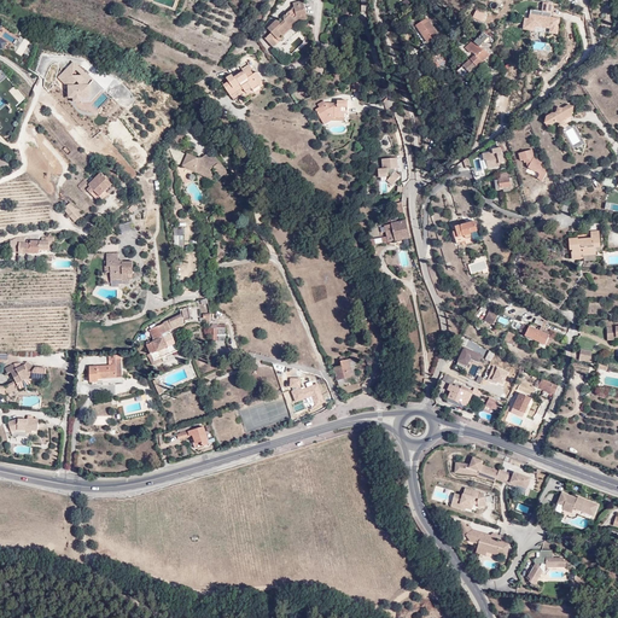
[(278,36),(290,28),(298,21),(305,18),(301,0),(296,0),(290,3),(293,15),(291,17),(287,11),(280,16),(281,18),(278,22),(277,18),(268,24),(278,36)]
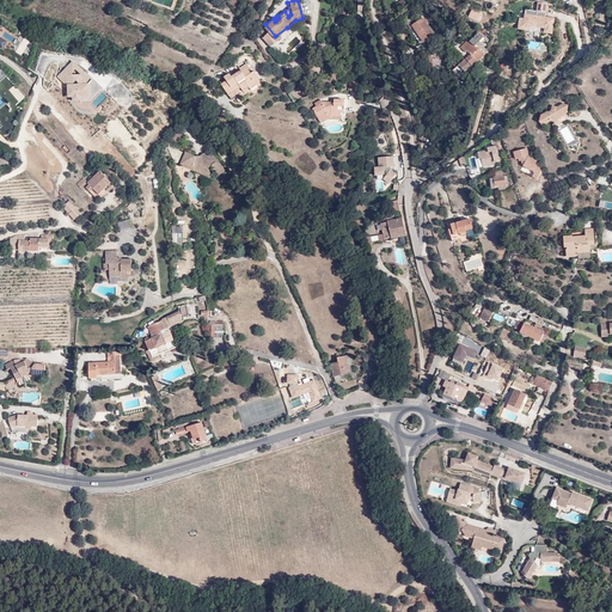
[(552,32),(555,17),(545,17),(548,2),(537,1),(537,11),(525,10),(524,18),(519,18),(518,29),(552,32)]
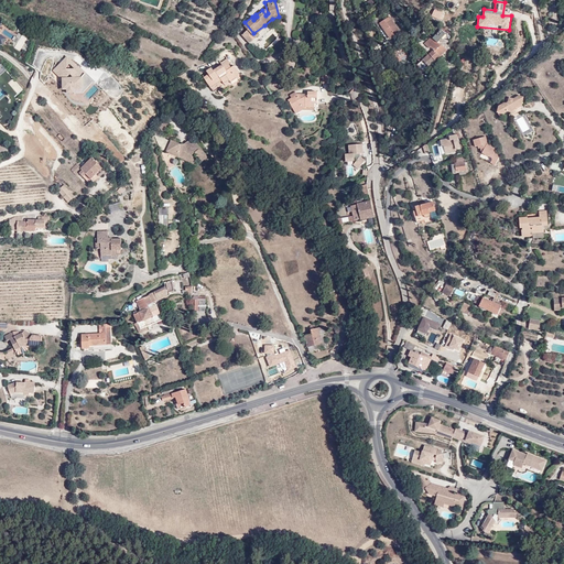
[(389,15),(379,23),(391,40),(401,32),(389,15)]
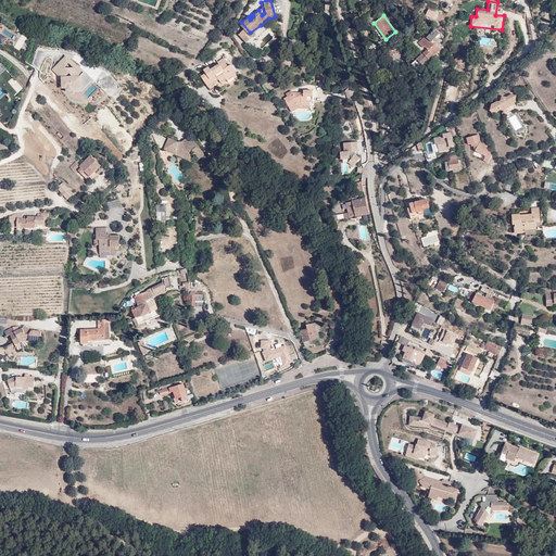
[(425,33),(427,35),(432,40),(437,36),(438,37),(443,34),(441,32),(444,29),(438,23),(425,33)]
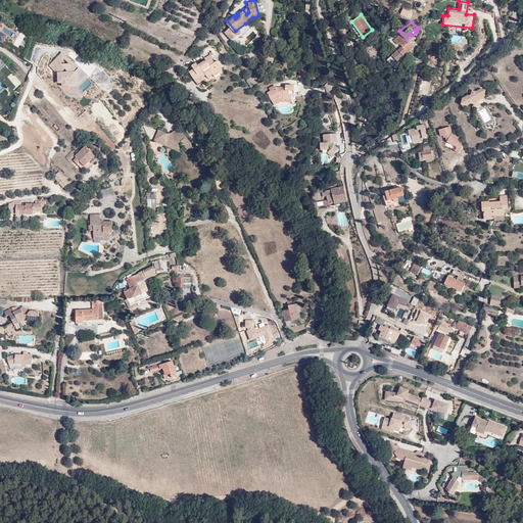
[(248,28),(245,24),(235,31),(238,35),(248,28)]
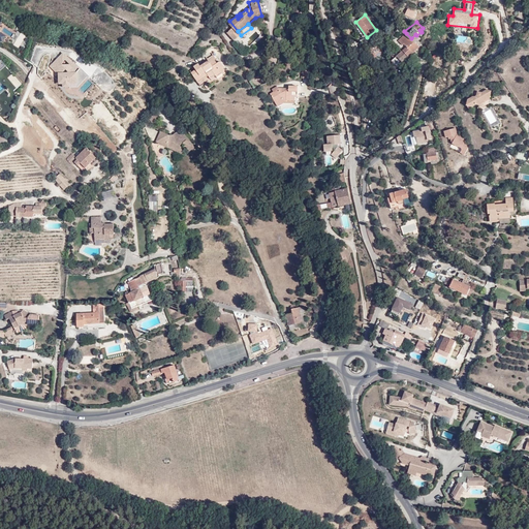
[(9,43),(20,48),(25,34),(16,30),(9,43)]
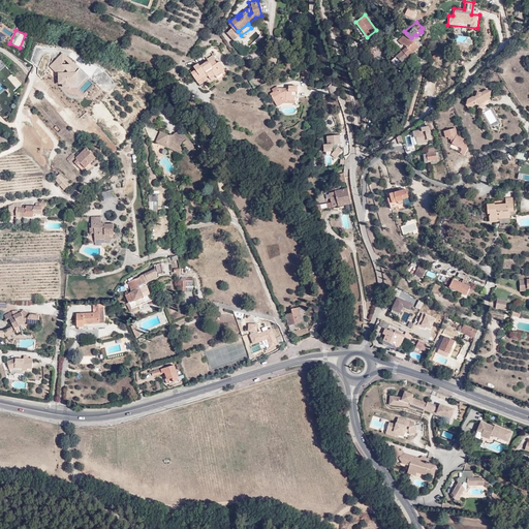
[(404,50),(403,51),(408,56),(413,52),(407,44),(411,42),(416,49),(419,47),(415,41),(414,42),(411,38),(406,33),(399,39),(401,41),(399,44),(404,50)]
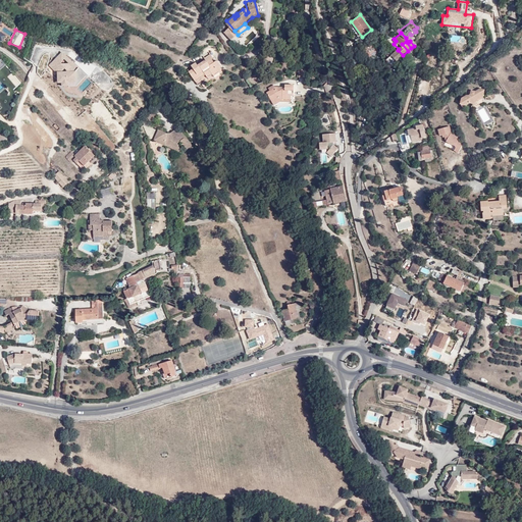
[(372,42),(363,49),(370,59),(380,51),(372,42)]
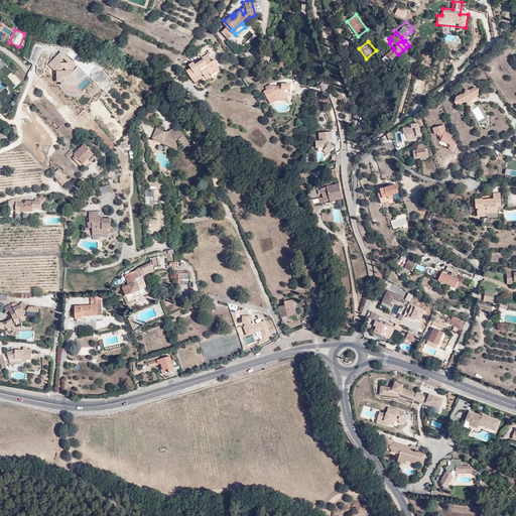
[(397,43),(403,50),(406,47),(401,41),(397,43)]
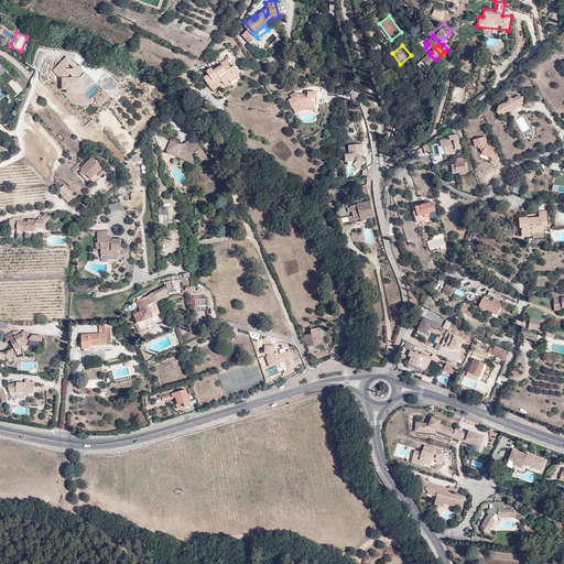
[(435,60),(430,54),(424,58),(420,54),(416,56),(421,62),(423,65),(425,67),(435,60)]
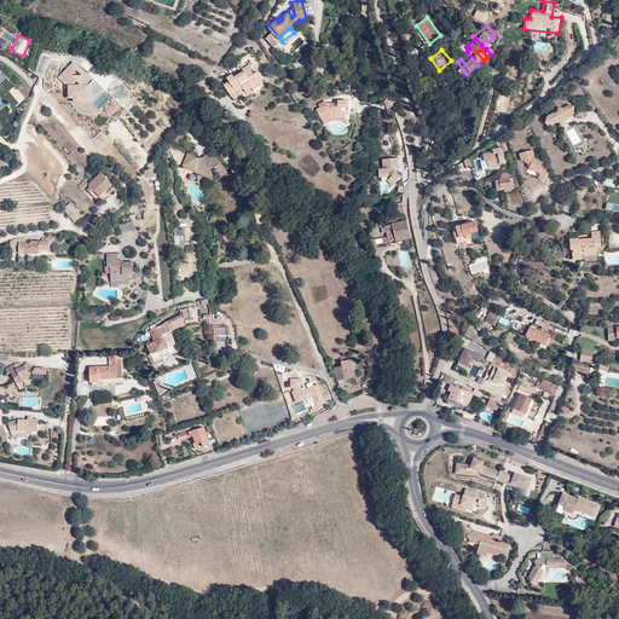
[(74,103),(88,103),(97,110),(110,97),(74,62),(58,77),(65,85),(67,85),(68,97),(74,103)]
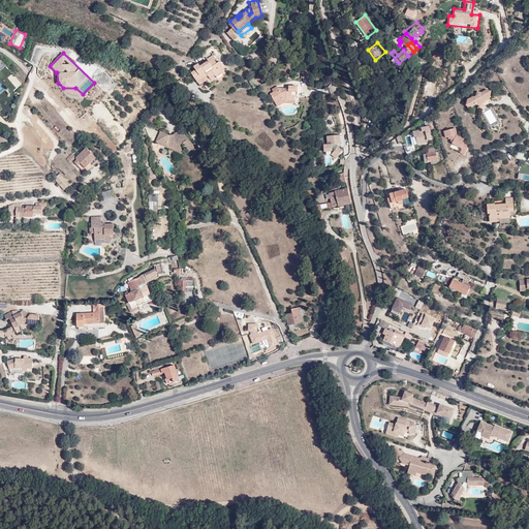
[(214,64),(213,61),(209,64),(208,62),(199,67),(196,64),(192,67),(195,71),(190,73),(199,87),(207,82),(209,86),(216,81),(215,79),(213,76),(219,72),(218,71),(222,69),(218,62),(214,64)]
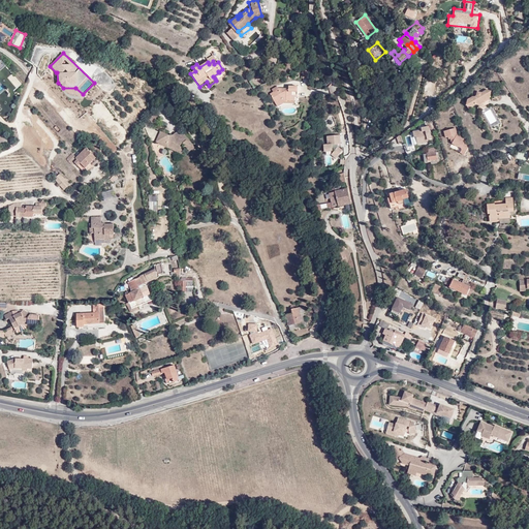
[(275,102),(279,98),(285,98),(285,100),(294,100),(296,96),(298,96),(299,85),(289,84),(289,88),(287,88),(287,92),(282,92),(282,88),(281,88),(276,92),(274,90),(269,94),(275,102)]
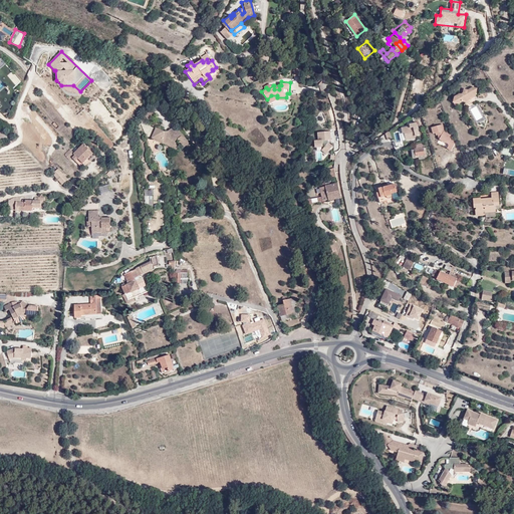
[(478,87),(473,86),(470,88),(467,86),(463,91),(455,96),(454,95),(452,100),(458,103),(462,100),(467,101),(475,96),(478,87)]
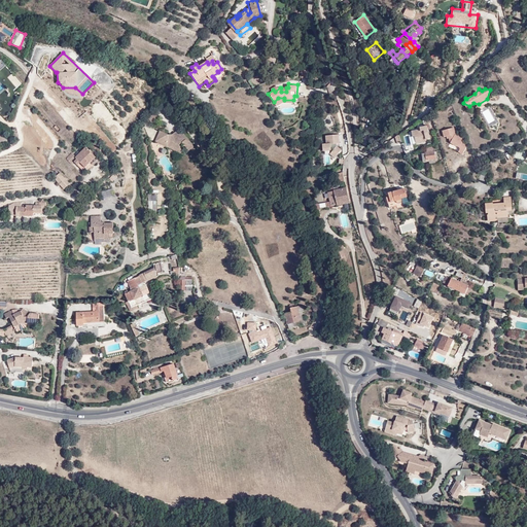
[(483,111),(489,127),(497,123),(491,107),(483,111)]
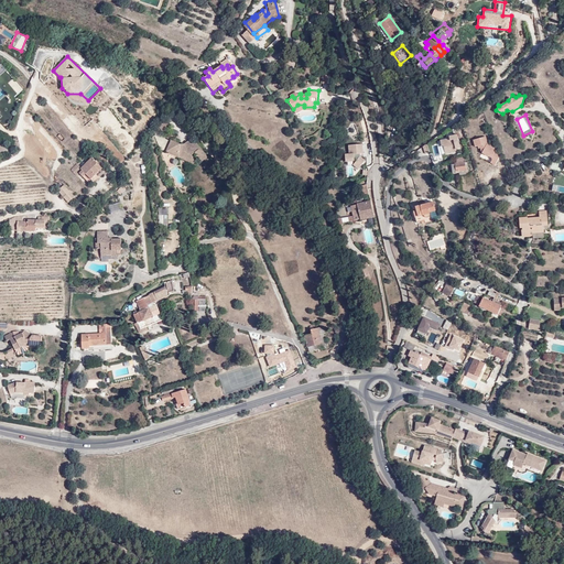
[(164,121),(159,128),(160,128),(163,132),(169,126),(164,121)]
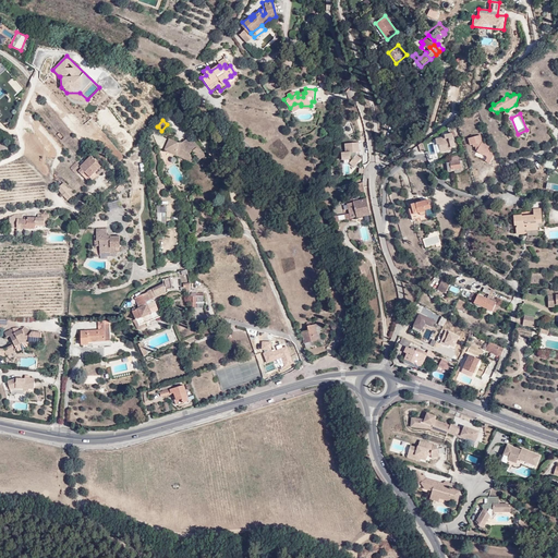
[(447,132),(443,133),(443,135),(436,137),(437,142),(438,142),(440,150),(451,148),(447,132)]
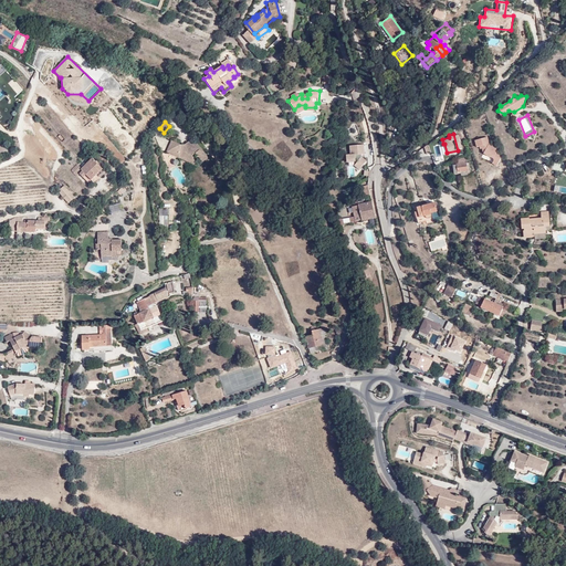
[(489,137),(474,140),(477,149),(481,148),(483,159),(490,158),(492,167),(502,164),(498,147),(491,148),(489,137)]
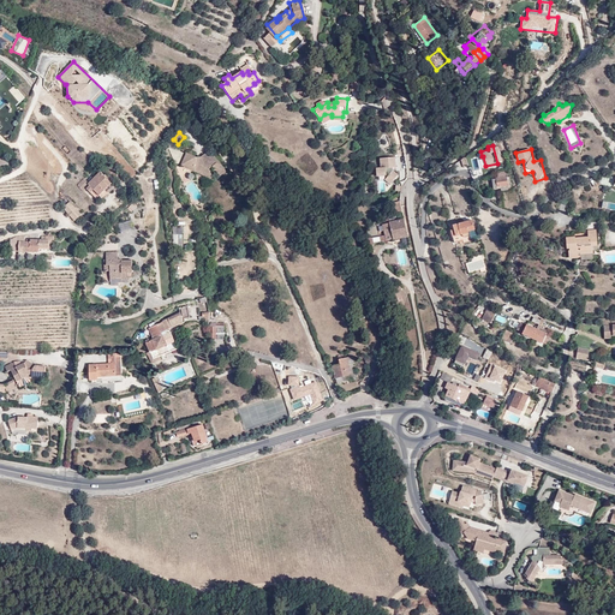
[(186,154),(180,165),(212,181),(214,180),(209,169),(213,167),(220,178),(227,174),(221,163),(209,151),(202,157),(186,154)]
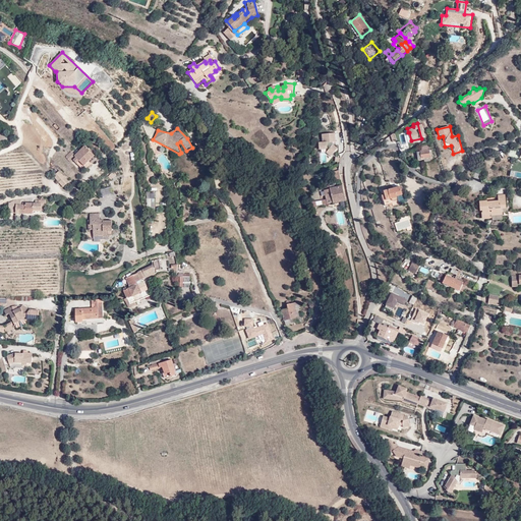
[(319,142),(319,152),(321,152),(321,162),(330,161),(330,155),(337,154),(336,145),(335,133),(322,134),(322,142),(319,142)]
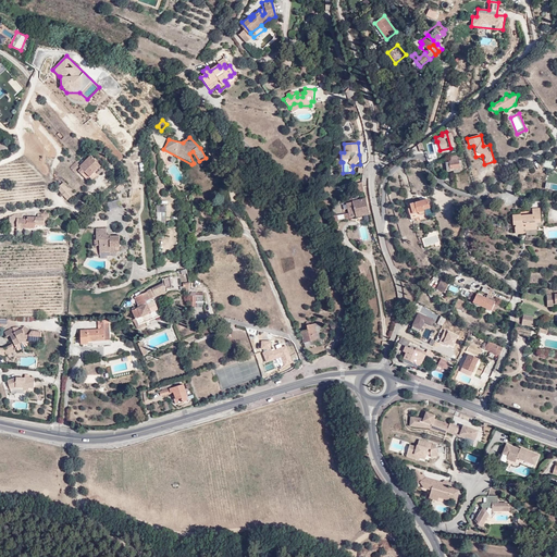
[(107,159),(99,151),(95,156),(98,159),(100,157),(104,161),(107,159)]
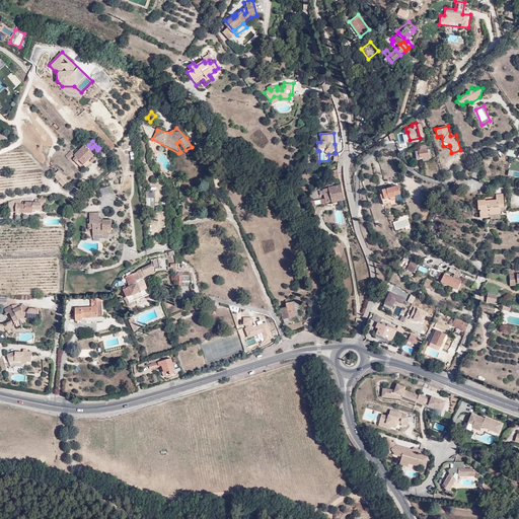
[(420,157),(429,156),(430,156),(428,148),(425,149),(425,144),(419,145),(419,149),(416,150),(417,159),(420,159),(420,157)]
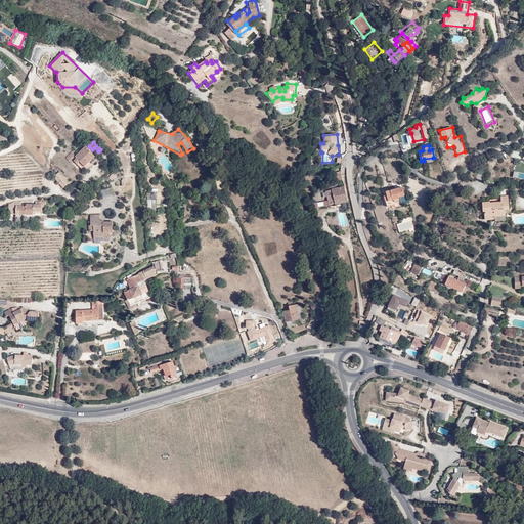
[(85,167),(95,158),(86,146),(76,157),(72,153),(67,158),(72,164),(75,161),(82,169),(85,167)]
